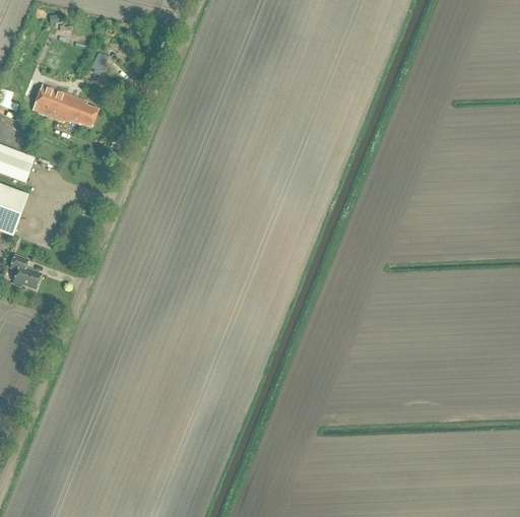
[(59,14),(50,15),(50,22),(60,21),(59,14)]
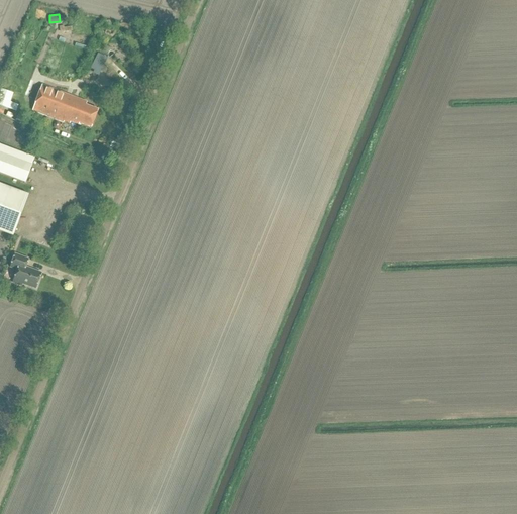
[(98,52),(91,67),(94,69),(100,71),(107,57),(98,52)]
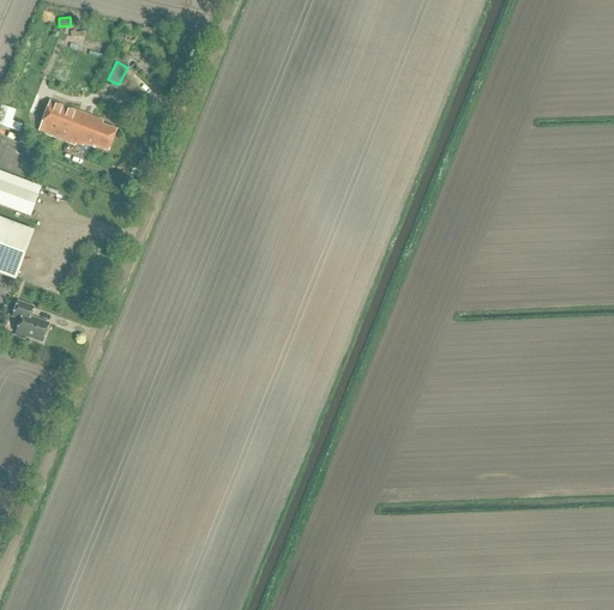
[(44,113),(112,139),(116,128),(101,122),(103,119),(49,98),(44,113)]
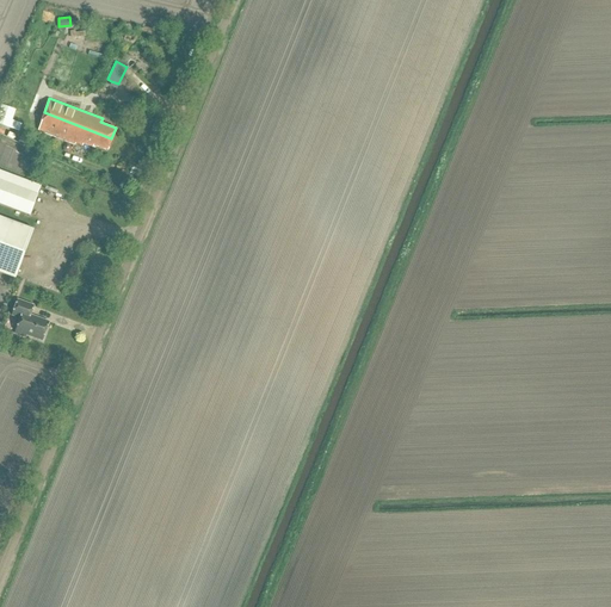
[(0,121),(19,127),(22,119),(11,117),(14,106),(0,101),(0,121)]
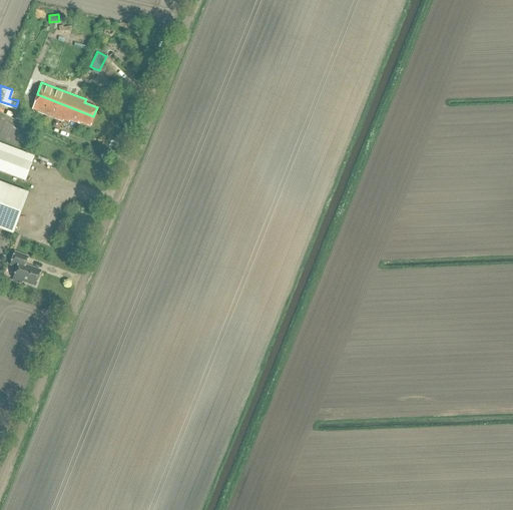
[(78,120),(90,125),(93,116),(37,94),(32,107),(63,119),(63,118),(69,120),(69,119),(77,122),(78,120)]
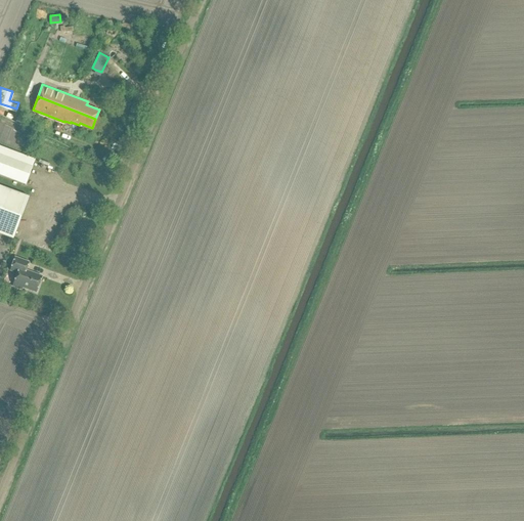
[(0,173),(25,183),(32,165),(0,153),(0,173)]
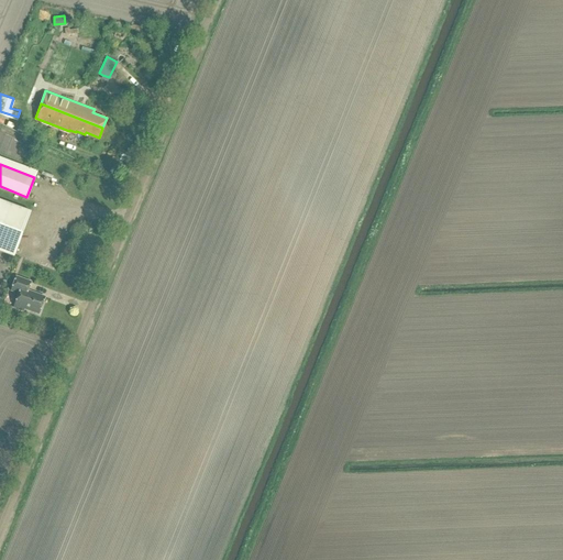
[(0,248),(14,253),(30,211),(0,200),(0,248)]
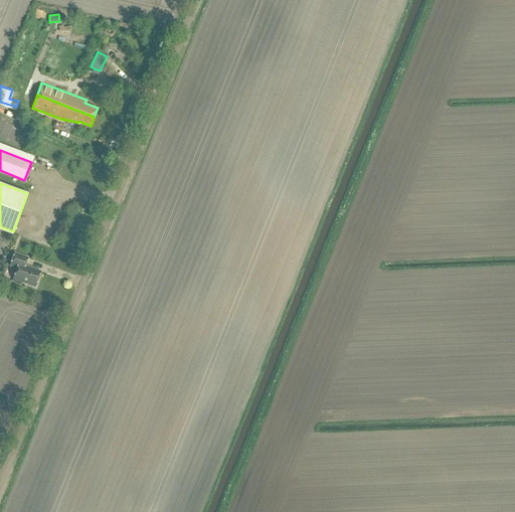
[(28,257),(14,251),(9,265),(16,267),(12,280),(21,283),(21,281),(35,286),(41,270),(25,264),(28,257)]
